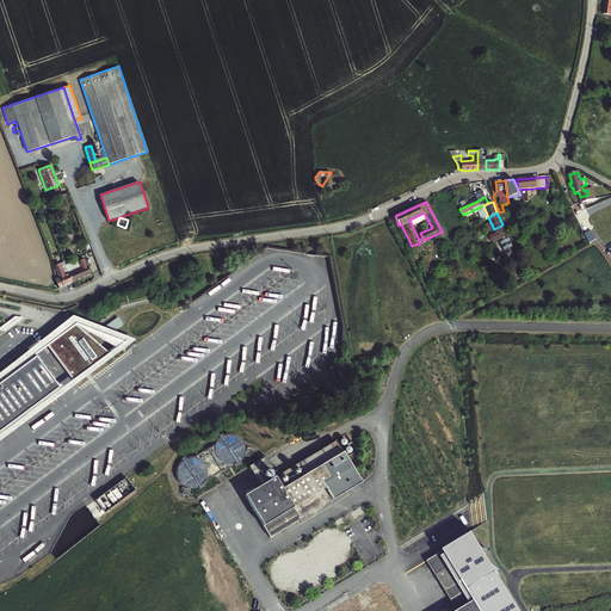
[(495,244),(500,241),(508,236),(503,224),(494,229),(497,235),(492,238),(495,244)]
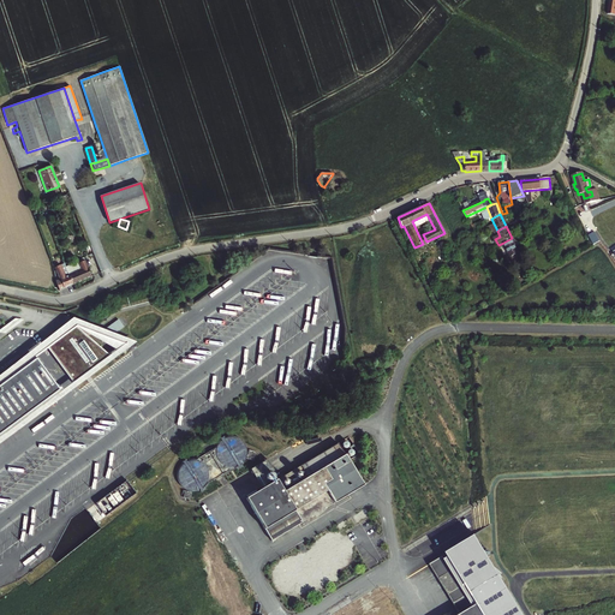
[(595,232),(589,236),(593,245),(599,242),(595,232)]
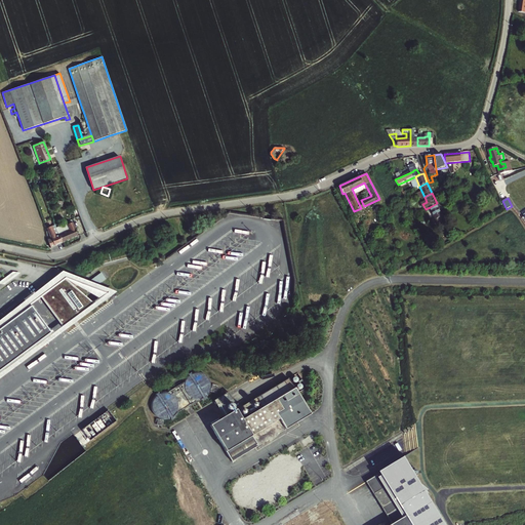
[(436,219),(443,216),(437,203),(430,207),(436,219)]
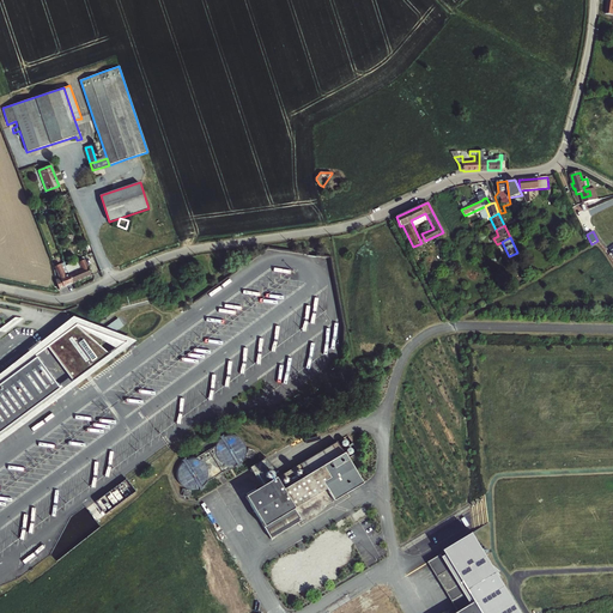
[(78,262),(76,262),(79,272),(83,279),(91,275),(84,260),(78,262)]
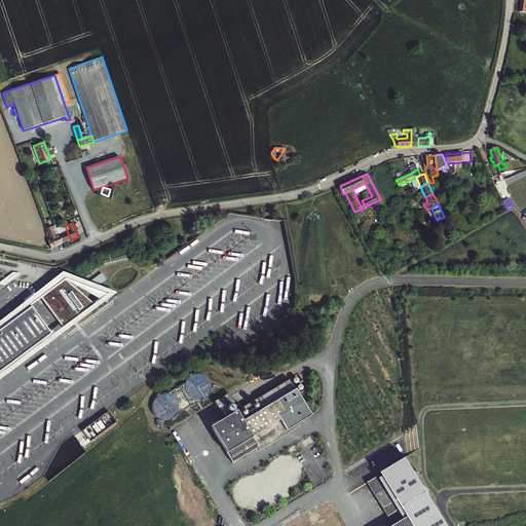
[(58,232),(55,228),(54,225),(47,228),(51,238),(51,239),(48,240),(50,246),(54,245),(54,247),(63,243),(58,232)]
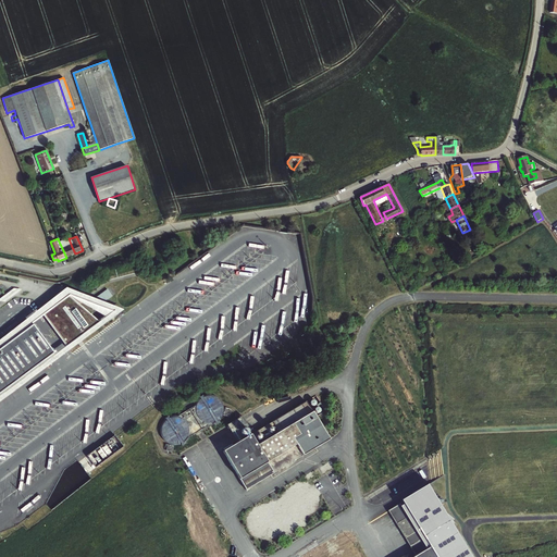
[(72,247),(69,238),(59,242),(61,246),(66,258),(75,254),(72,247)]
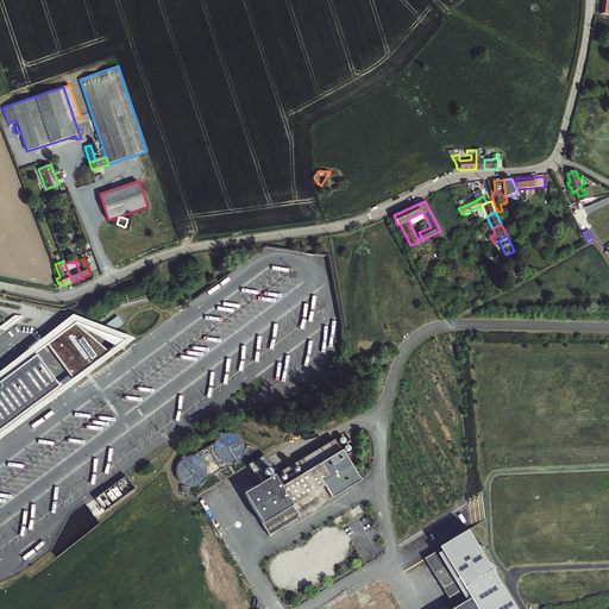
[(117,314),(101,327),(112,332),(124,322),(117,314)]
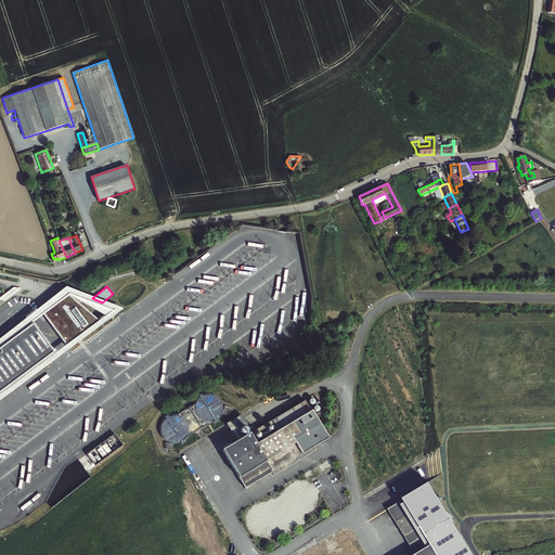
[(66,288),(12,331),(16,336),(33,323),(44,314),(43,312),(66,296),(68,295),(105,318),(98,323),(67,345),(55,355),(54,352),(0,391),(0,401),(124,310),(102,302),(92,298),(66,288)]
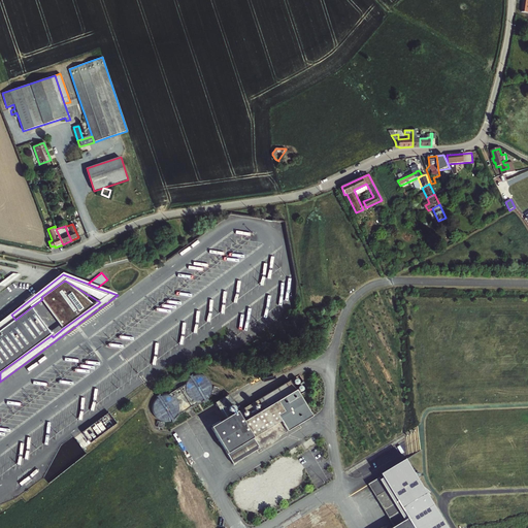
[(93,307),(63,282),(41,297),(42,299),(64,328),(93,307)]
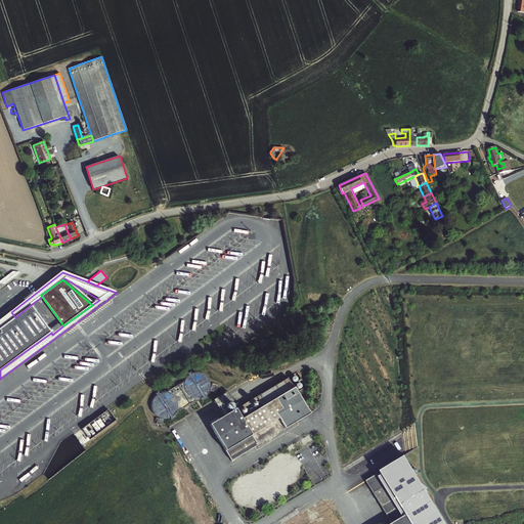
[(0,369),(51,333),(31,305),(15,317),(11,312),(4,317),(8,322),(0,328),(0,369)]
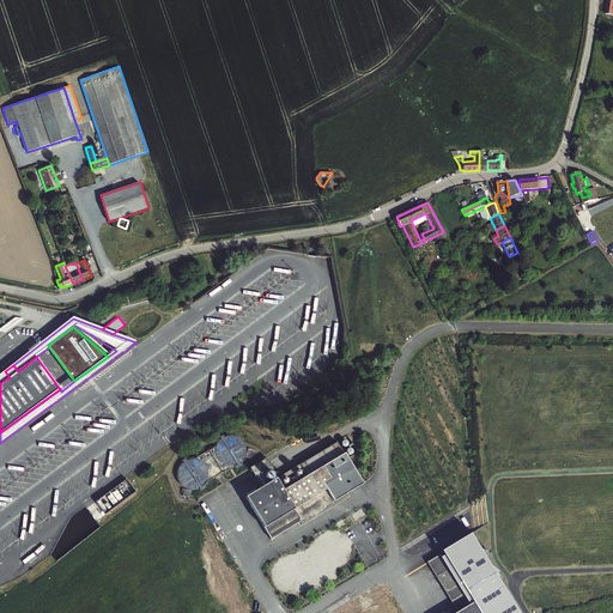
[(216,437),(216,447),(190,457),(186,457),(177,461),(177,479),(182,489),(186,489),(240,467),(230,467),(246,460),(246,449),(240,435),(223,435),(216,437)]
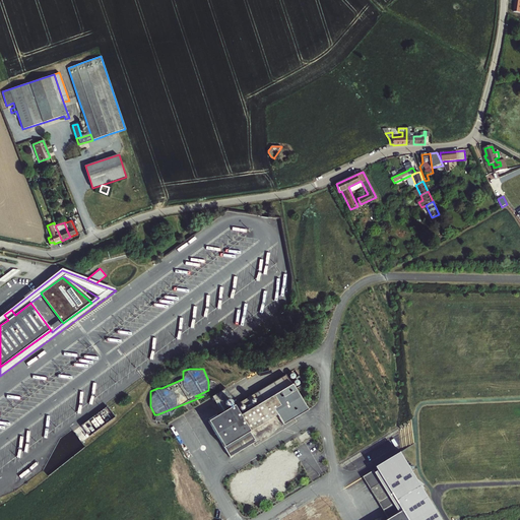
[(312,384),(312,381),(312,380),(311,378),(310,377),(308,376),(306,376),(305,376),(303,377),(302,379),(301,380),(301,381),(302,384),(302,385),(304,386),(305,387),(307,387),(309,387),(311,385),(312,384)]
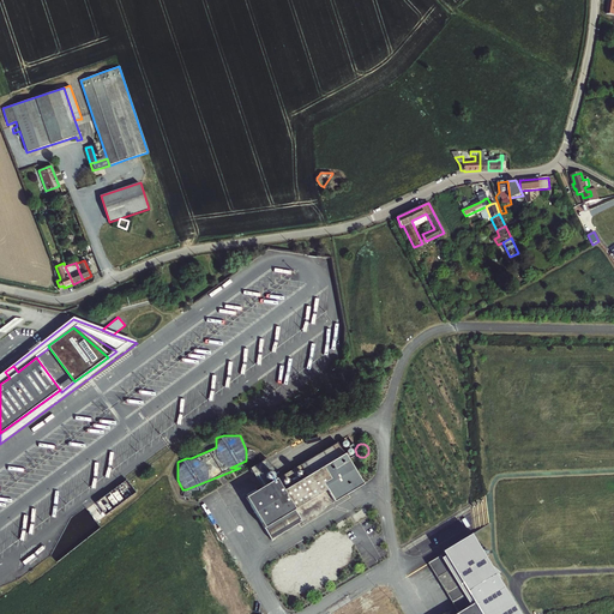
[(282,483),(288,481),(282,473),(246,494),(272,536),(281,531),(363,480),(345,450),(283,487),(282,483)]
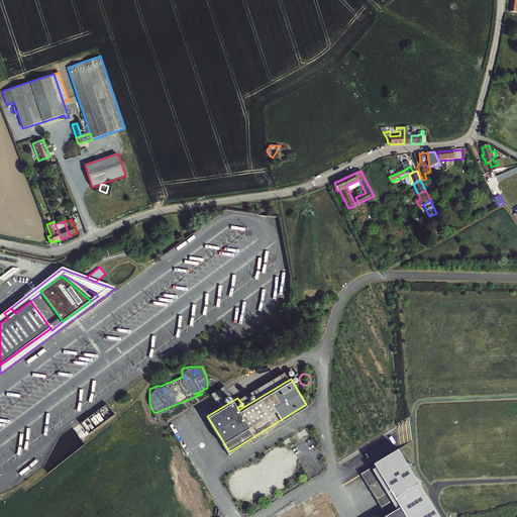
[(316,393),(317,391),(316,389),(316,388),(314,386),(312,385),(310,385),(308,386),(307,388),(306,389),(306,391),(306,393),(307,395),(309,396),(311,396),(313,396),(315,395),(316,393)]
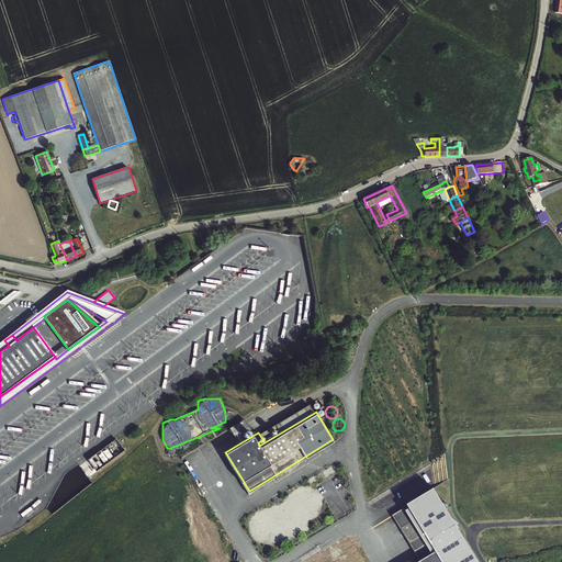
[(96,472),(126,451),(116,437),(86,459),(96,472)]
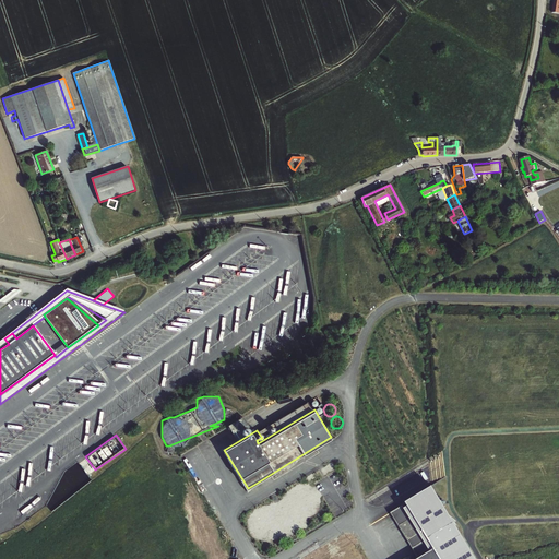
[(332,459),(321,465),(324,471),(335,464),(332,459)]
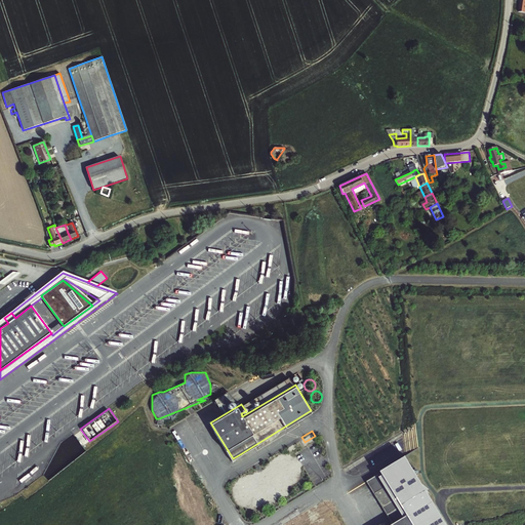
[(251,477),(248,477),(244,479),(241,481),(238,484),(236,488),(235,491),(235,495),(236,498),(237,501),(239,503),(241,507),(245,509),(248,510),(251,510),(254,510),(259,509),(264,505),(268,506),(271,500),(274,498),(276,496),(280,495),(284,495),(286,496),(289,496),(289,489),(292,488),(295,486),(297,484),(299,482),(301,479),(303,475),(303,470),(301,467),(299,463),(297,460),(295,458),(290,456),(287,456),(284,456),(281,456),(277,458),(273,461),(271,465),(270,469),(255,478),(251,477)]
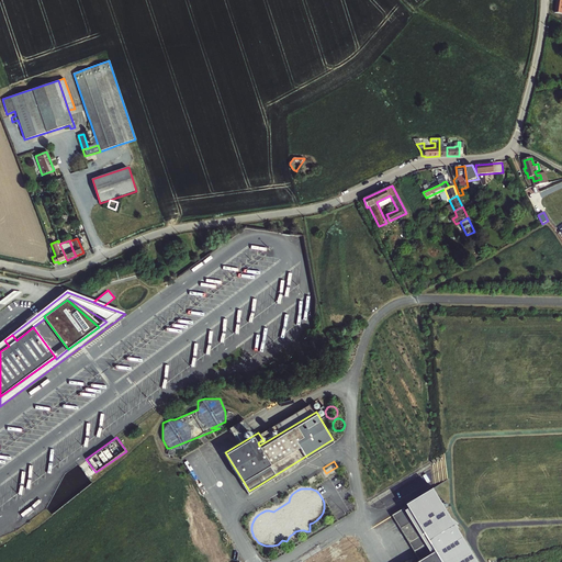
[(478,561),(434,490),(391,515),(419,561),(478,561)]
